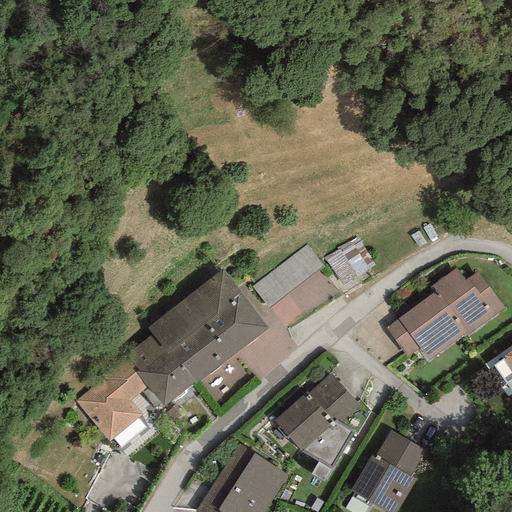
[(306,244),(251,286),(268,309),(323,266),(306,244)]
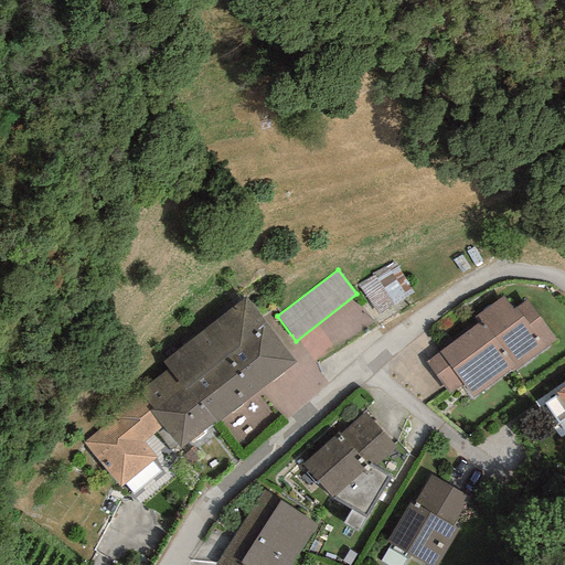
[(503,296),(476,316),(480,321),(424,362),(448,394),(461,384),(471,398),(510,370),(511,372),(555,340),(526,300),(513,310),(503,296)]
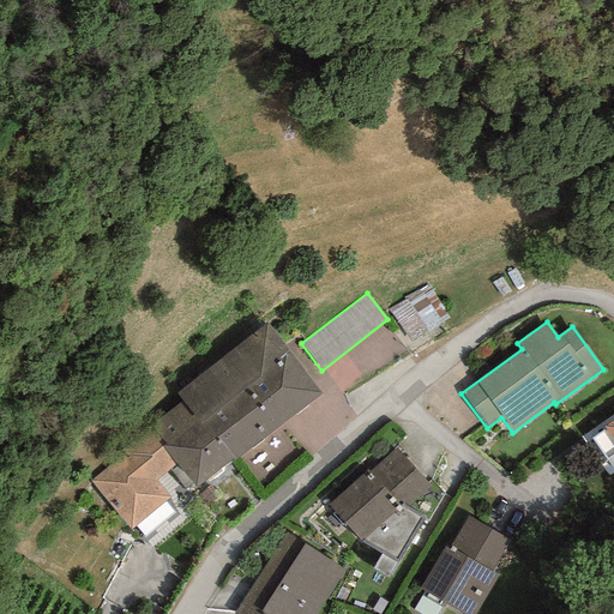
[(182,401),(230,463),(320,392),(265,323),(176,393),(182,401)]
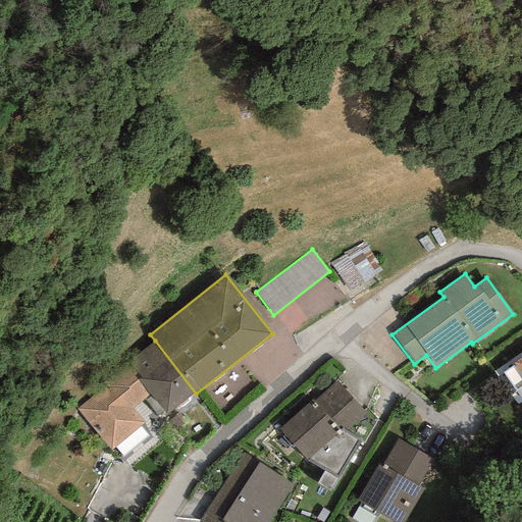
[(196,394),(155,341),(126,363),(167,416),(196,394)]
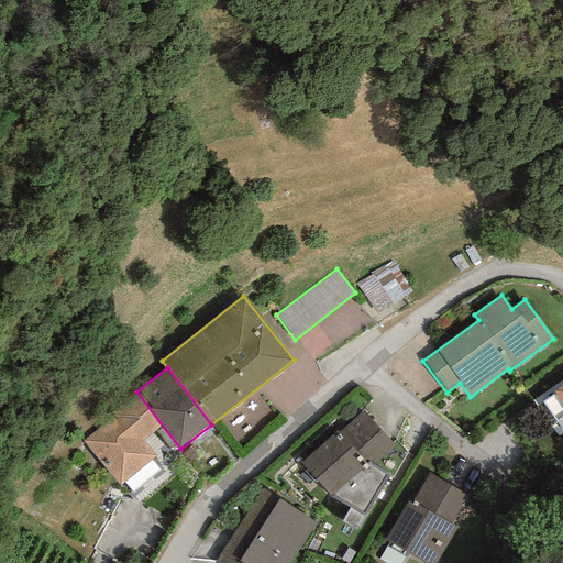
[(562,385),(553,392),(562,405),(562,385)]
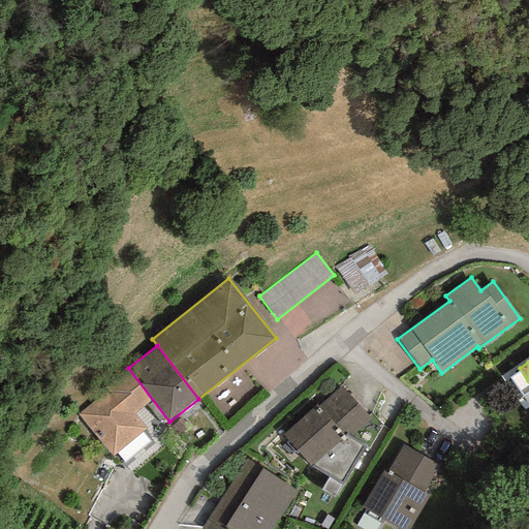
[(147,430),(134,413),(151,401),(130,375),(79,414),(112,457),(147,430)]
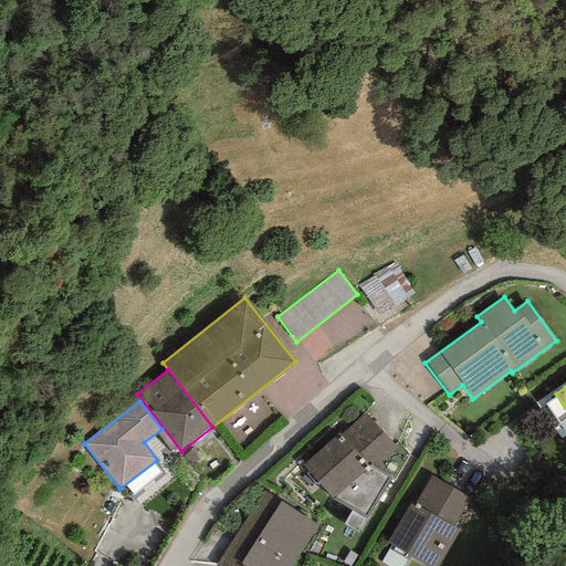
[(396,448),(365,413),(339,435),(338,432),(302,465),(332,500),(366,519),(390,478),(374,469),(396,448)]
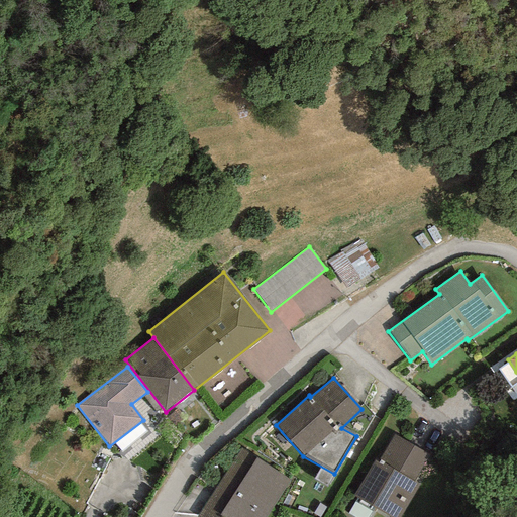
[(377,462),(374,460),(353,495),(357,497),(355,501),(374,512),(376,509),(389,516),(400,516),(419,486),(413,482),(429,455),(394,434),(377,462)]
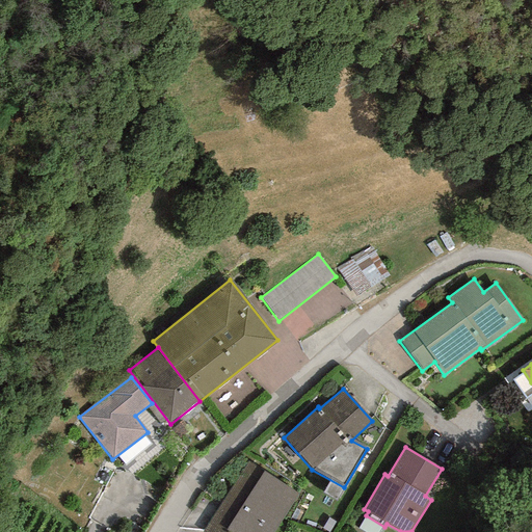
[(274,531),(298,495),(247,461),(202,531),(274,531)]
